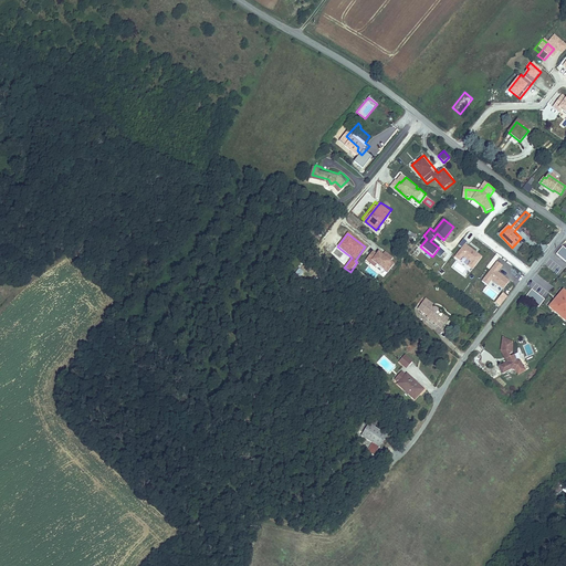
[(481,258),(464,244),(467,242),(463,239),(459,245),(462,248),(454,257),(459,260),(462,255),(470,262),(467,266),(471,270),(481,258)]
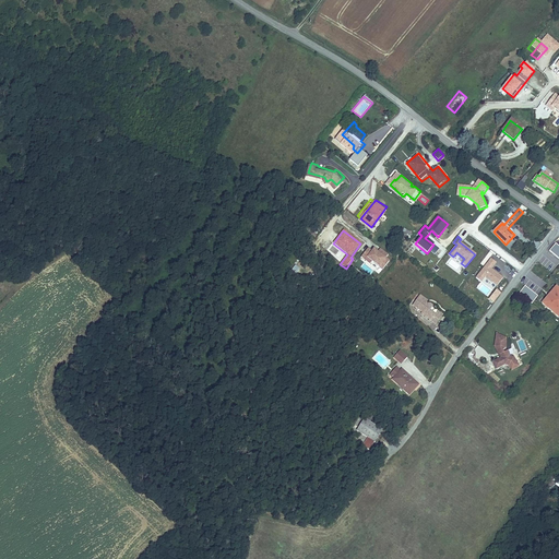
[(548,251),(558,260),(558,246),(555,244),(548,251)]
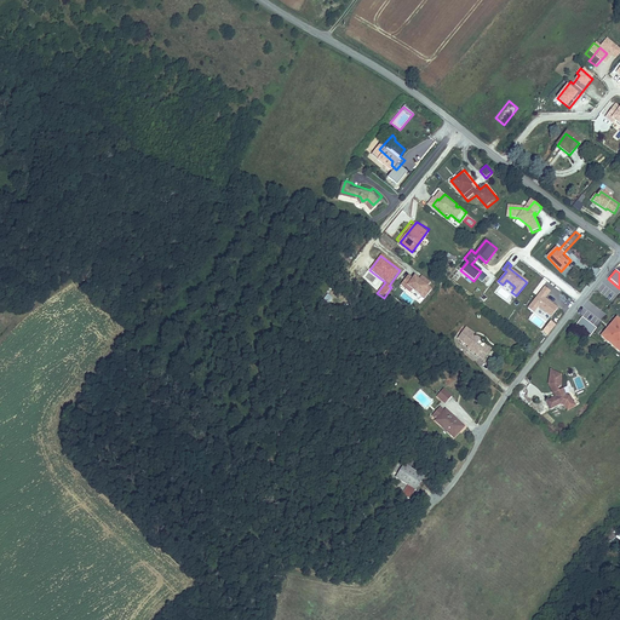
[(422,303),(431,290),(408,274),(399,287),(422,303)]
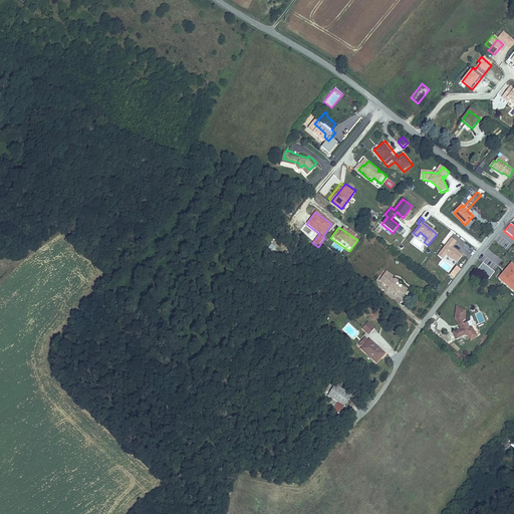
[(513,241),(504,234),(497,242),(506,250),(513,241)]
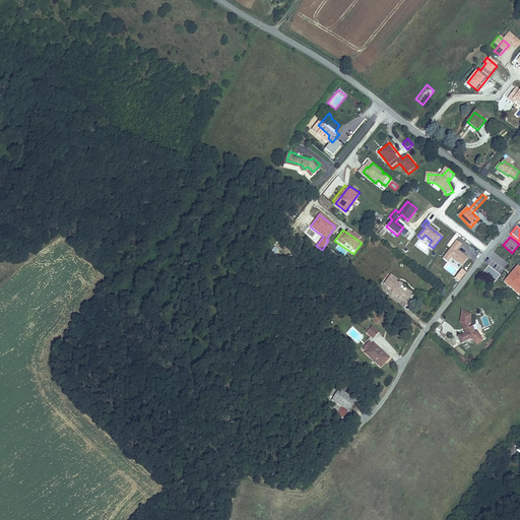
[(466,258),(455,250),(460,244),(455,241),(442,258),(446,262),(450,257),(461,265),(466,258)]
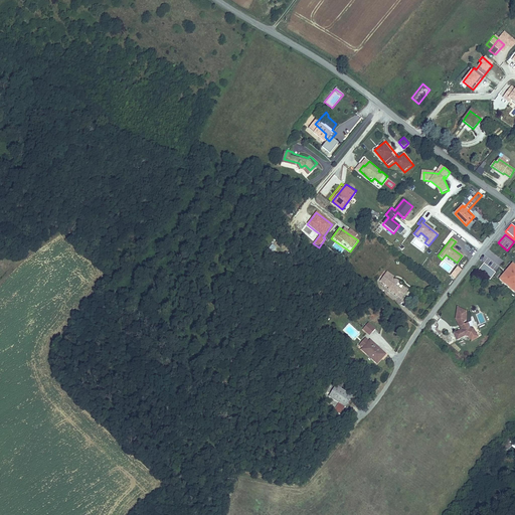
[(324,244),(328,251),(333,247),(328,241),(324,244)]
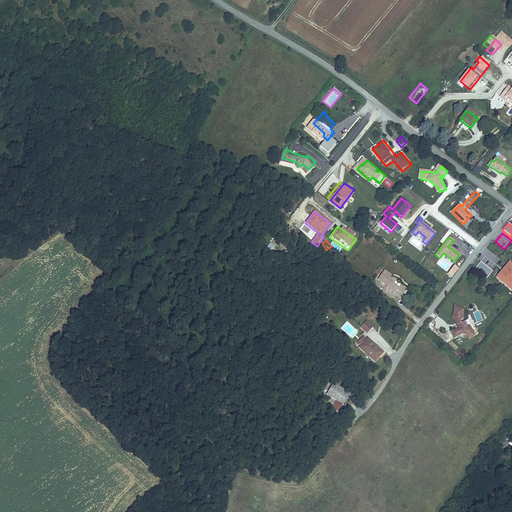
[(461,246),(467,250),(470,245),(464,242),(461,246)]
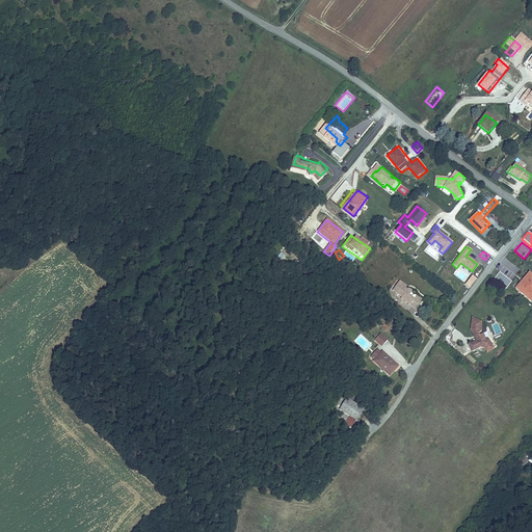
[(512,256),(519,261),(511,270),(517,274),(520,270),(528,276),(531,272),(531,267),(527,263),(526,264),(519,259),(521,257),(514,253),(512,256)]
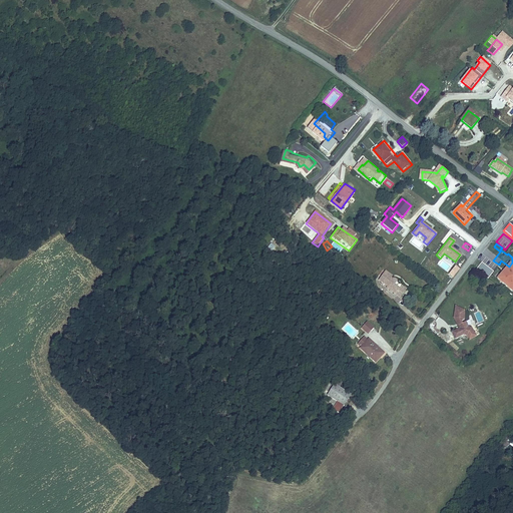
[(482,250),(480,252),(484,257),(490,249),(486,247),(484,251),(482,250)]
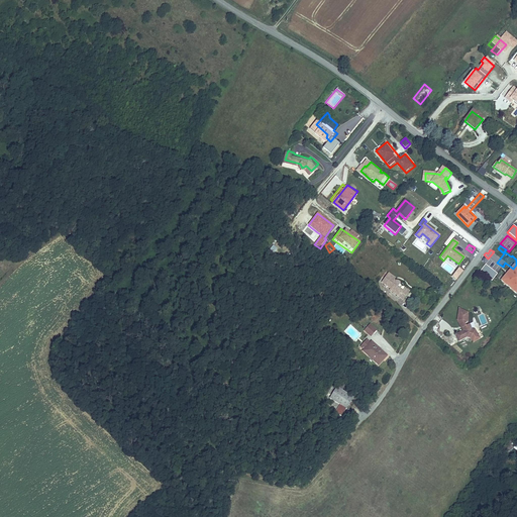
[(505,263),(503,267),(516,277),(516,274),(516,265),(513,269),(505,263)]
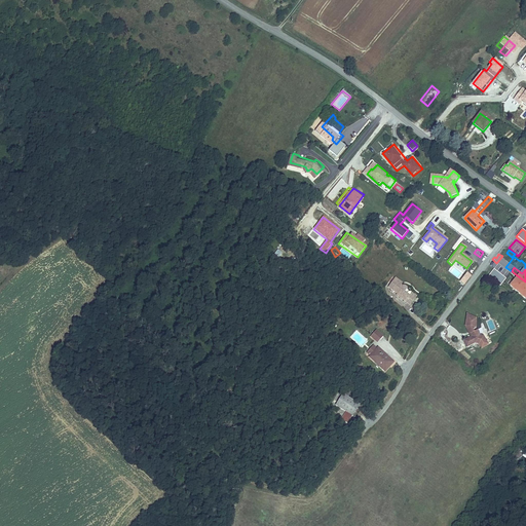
[(493,269),(487,276),(500,286),(505,278),(493,269)]
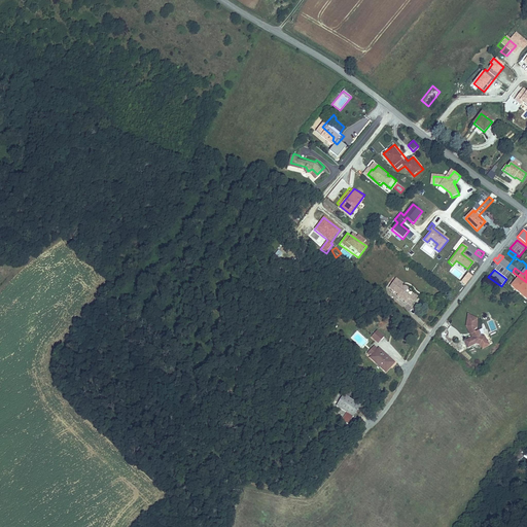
[(400,297),(413,307),(420,299),(415,295),(413,297),(408,293),(412,289),(407,286),(405,288),(403,287),(405,284),(398,280),(392,288),(400,294),(400,297)]
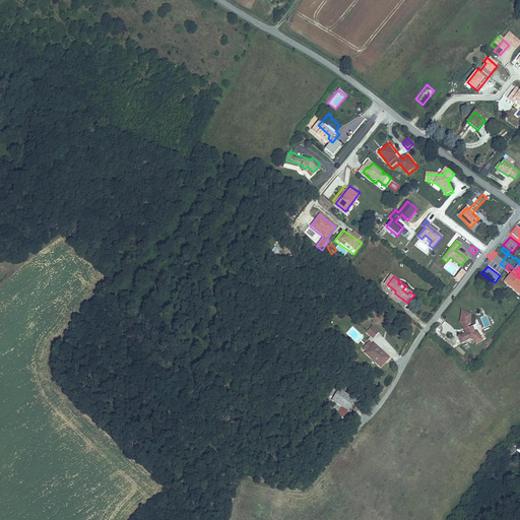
[(468,323),(470,313),(461,312),(458,323),(460,325),(461,324),(465,331),(457,336),(462,343),(469,338),(473,338),(475,342),(482,338),(476,330),(473,329),(470,325),(467,326),(466,324),(468,323)]
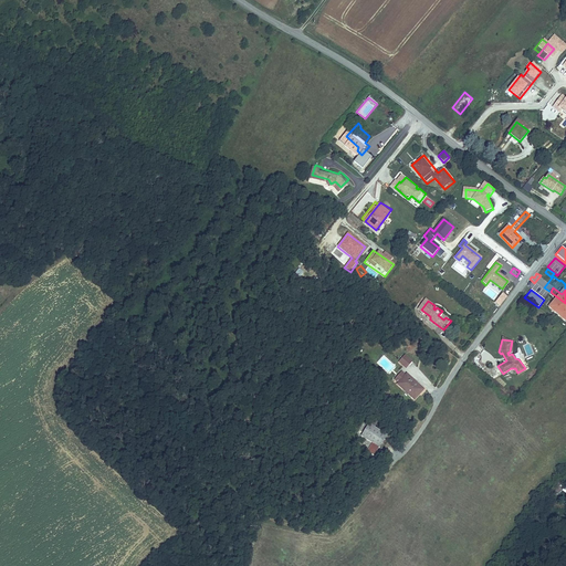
[(405,355),(398,363),(406,369),(412,362),(405,355)]
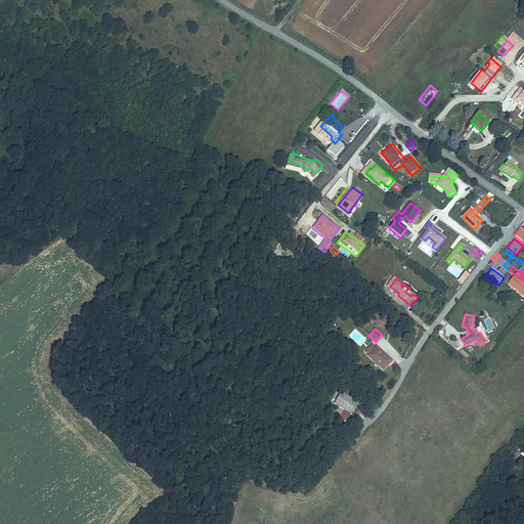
[(365,351),(368,354),(376,347),(372,344),(365,351)]
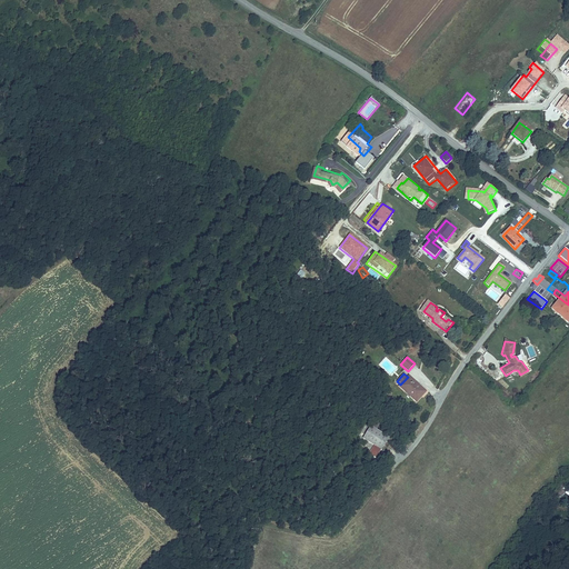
[(399,387),(416,403),(427,392),(409,376),(408,377),(400,385),(399,387)]
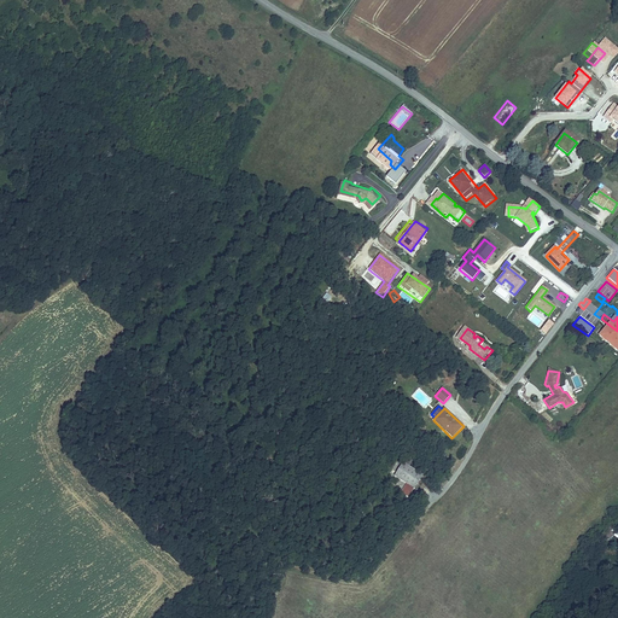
[(401,494),(408,497),(413,489),(414,489),(423,476),(409,467),(413,460),(408,458),(404,464),(402,462),(401,465),(395,474),(394,476),(407,484),(401,494)]
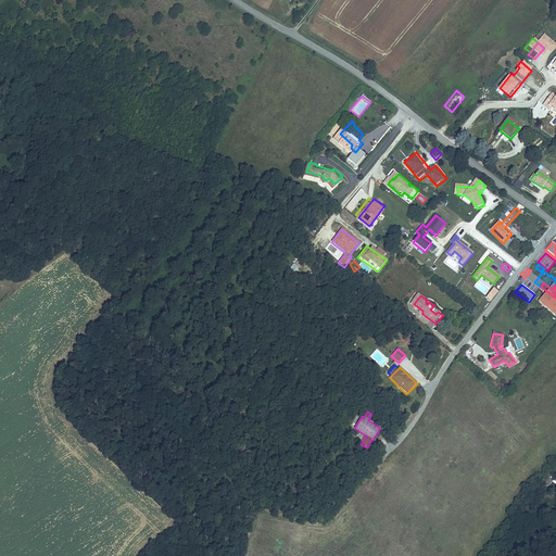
[(351,425),(355,427),(361,418),(356,415),(351,425)]
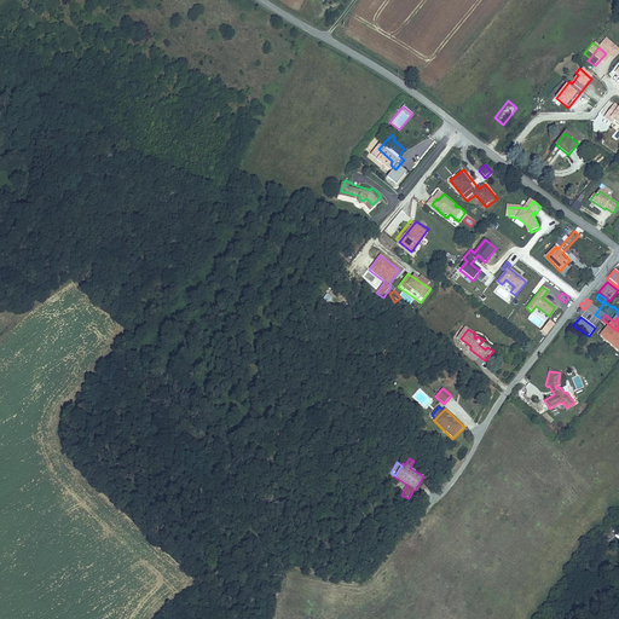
[(602,539),(603,541),(606,543),(608,541),(611,542),(614,538),(614,537),(618,532),(614,530),(612,527),(608,532),(607,532),(605,534),(605,537),(602,539)]
